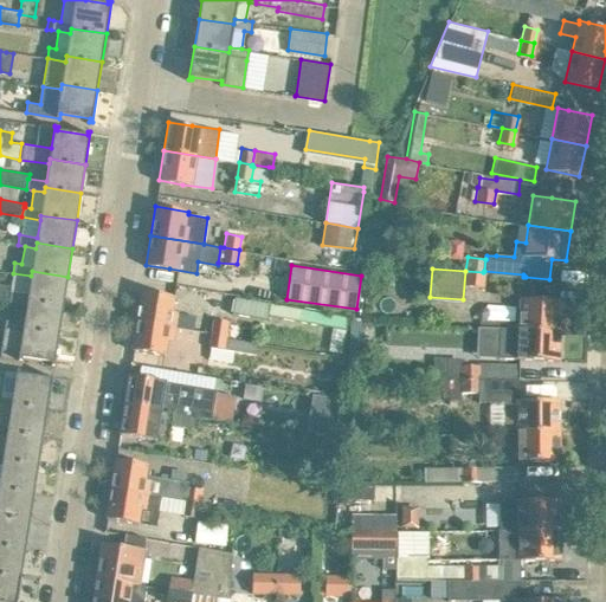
[(64,304),(68,277),(32,271),(31,276),(28,293),(12,291),(11,291),(8,299),(8,302),(27,304),(27,299),(64,304)]
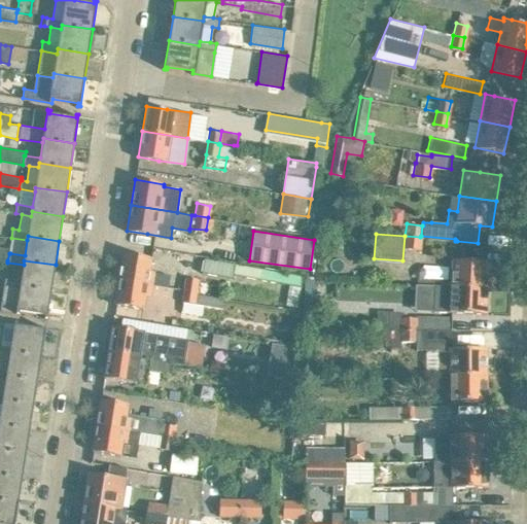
[(419,248),(420,237),(405,236),(403,247),(419,248)]
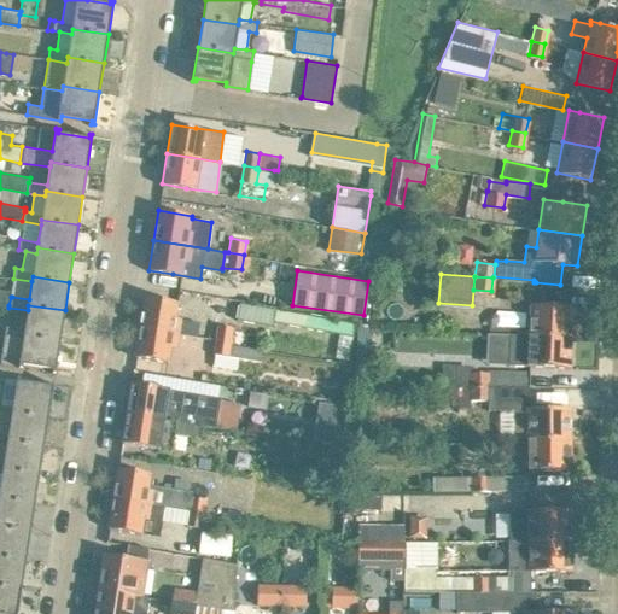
[(12,291),(0,288),(0,304),(9,305),(11,297),(12,297),(12,291)]
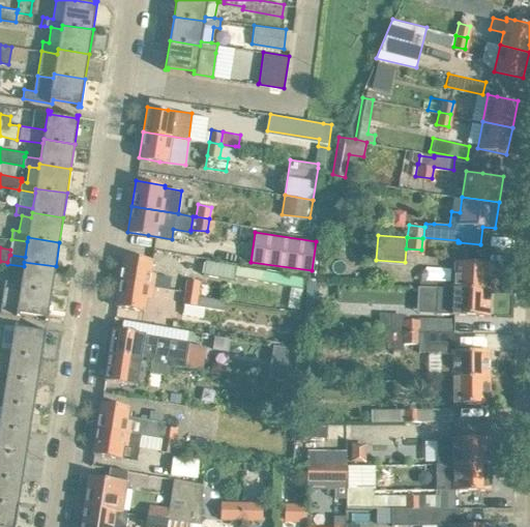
[(150,272),(152,258),(145,257),(124,254),(120,280),(153,285),(155,272),(150,272)]
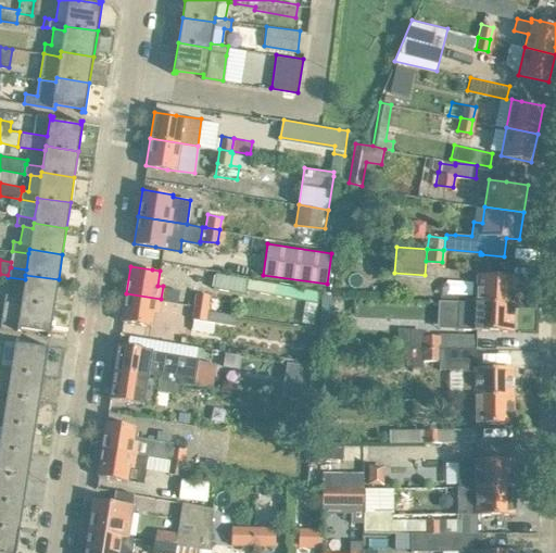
[(319,290),(276,283),(216,273),(213,287),(245,292),(245,289),(274,293),(317,302),(319,290)]
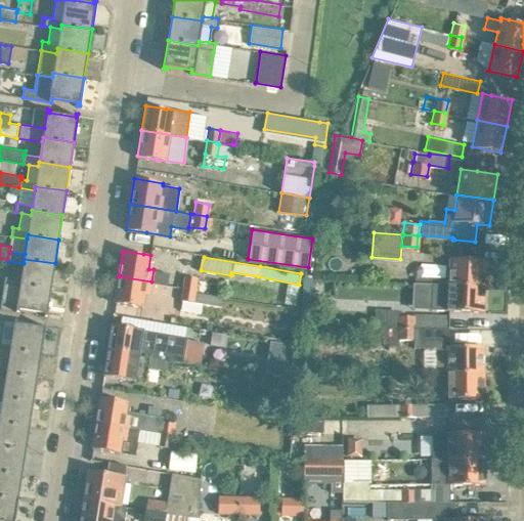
[(485,259),(465,258),(448,257),(447,283),(484,286),(485,259)]
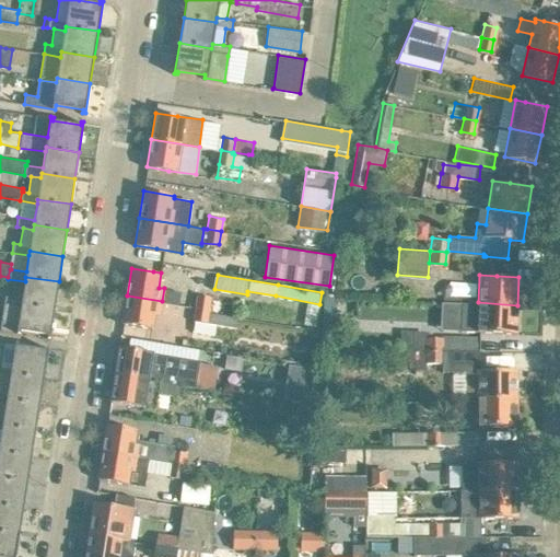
[(55,308),(59,281),(25,277),(25,281),(22,298),(6,296),(3,304),(21,308),(22,302),(55,308)]
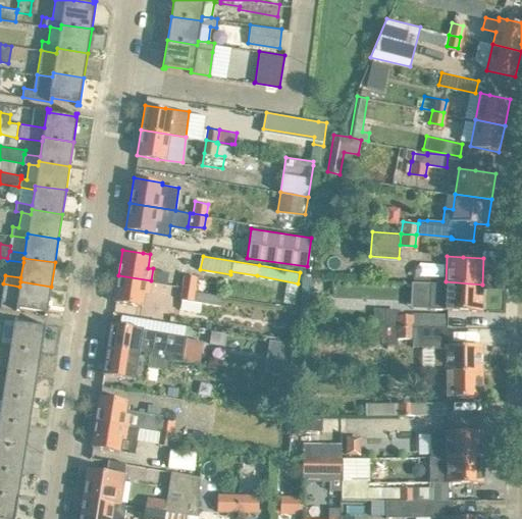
[(193,288),(195,276),(183,274),(181,286),(193,288)]
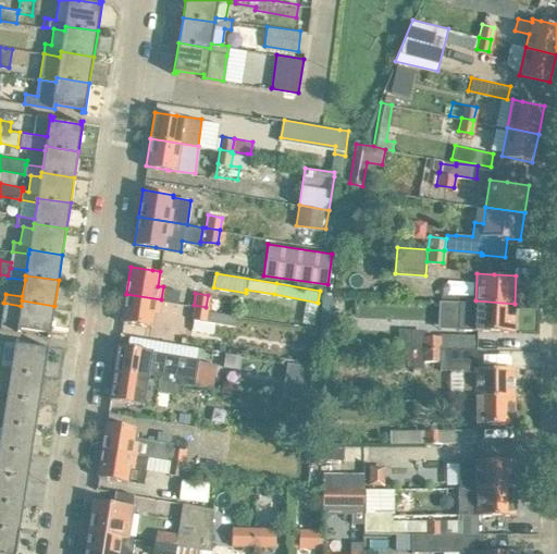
[(159,314),(161,299),(126,294),(122,321),(144,324),(152,325),(155,312),(159,314)]
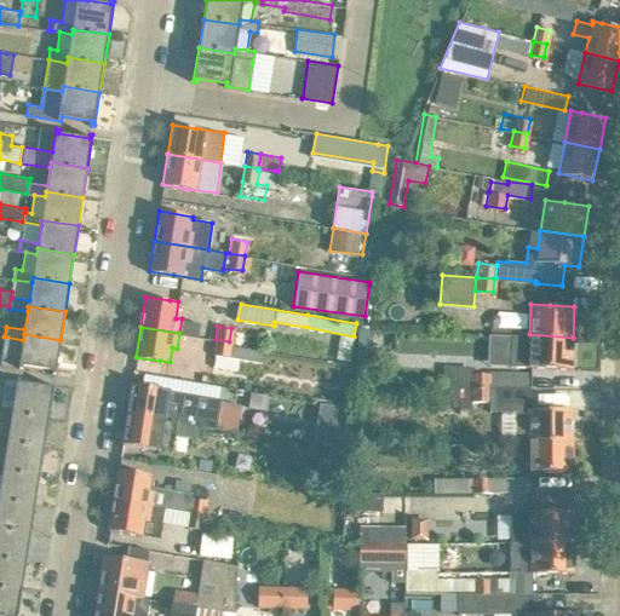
[(360,328),(359,352),(369,353),(372,329),(360,328)]
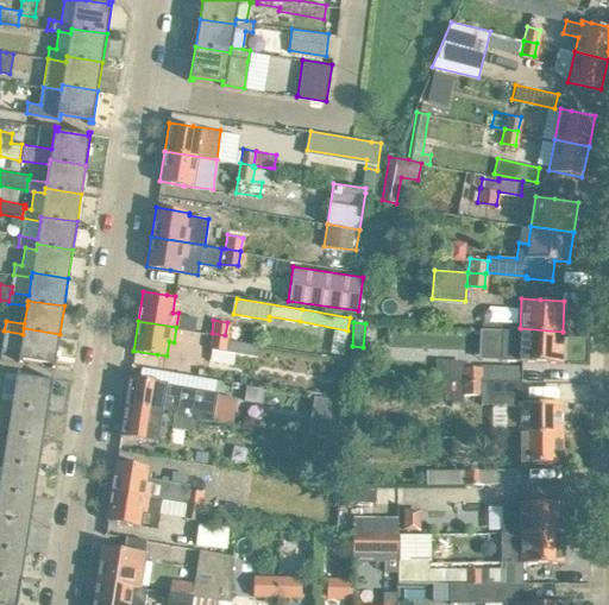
[(54,367),(60,334),(24,328),(23,334),(4,331),(0,357),(0,358),(22,363),(23,359),(51,364),(51,366),(54,367)]
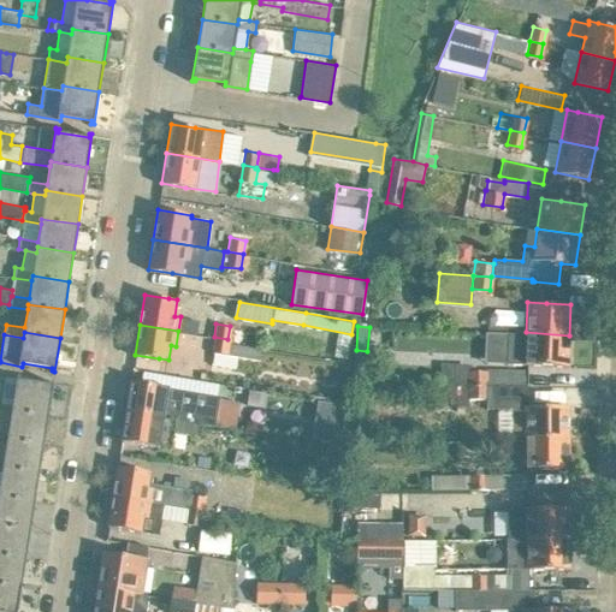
[(568,366),(569,336),(526,332),(525,334),(507,333),(504,362),(544,364),(568,366)]
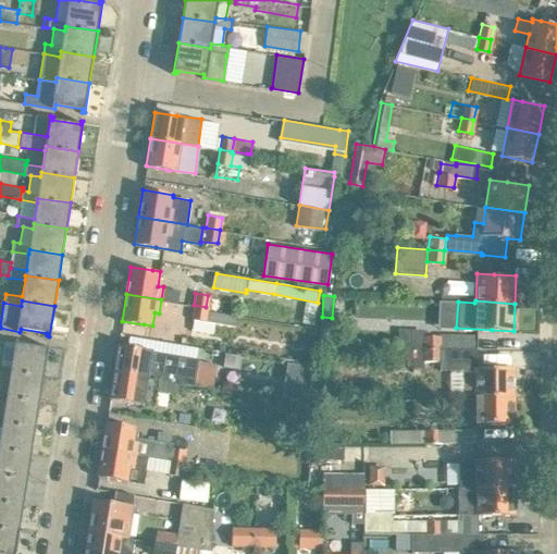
[(206,310),(206,307),(194,305),(192,318),(203,320),(206,310)]
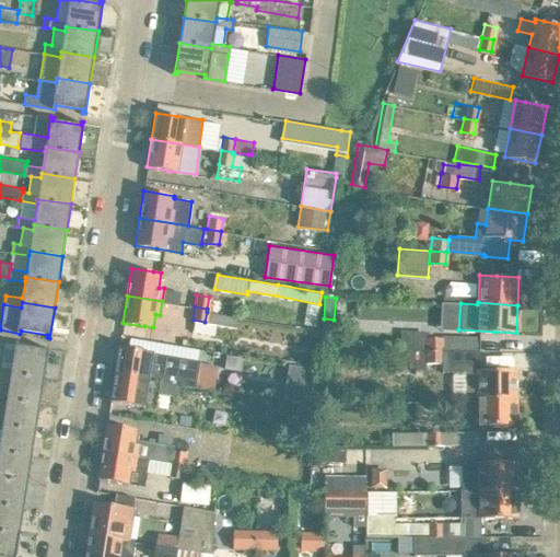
[(236,327),(238,317),(207,312),(205,322),(236,327)]
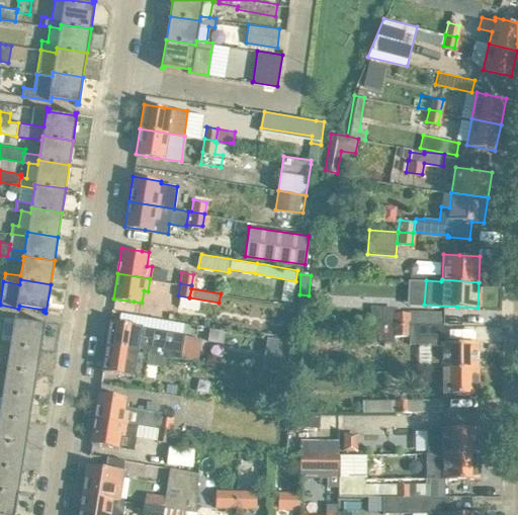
[(291,337),(296,306),(286,304),(281,335),(291,337)]
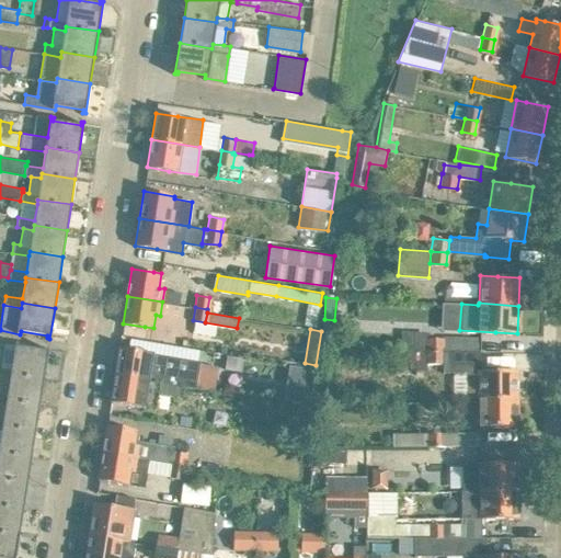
[(480,337),(445,336),(432,336),(432,337),(428,337),(428,331),(402,331),(401,348),(426,348),(426,349),(479,350),(480,337)]
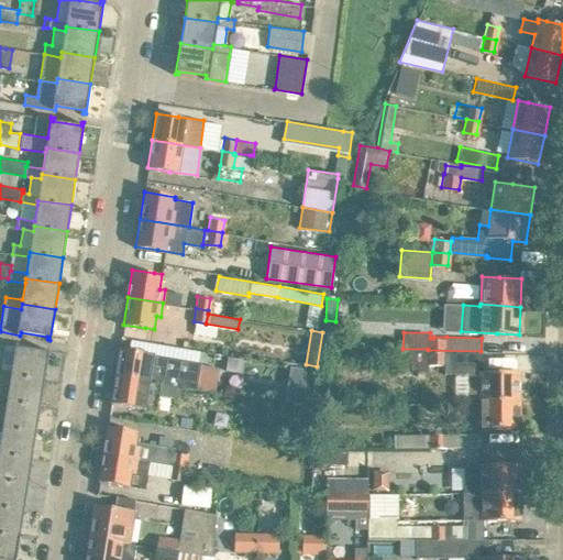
[(15,347),(6,344),(1,368),(0,366),(0,376),(11,379),(11,374),(44,379),(48,348),(46,348),(45,351),(19,347),(19,343),(17,343),(15,347)]
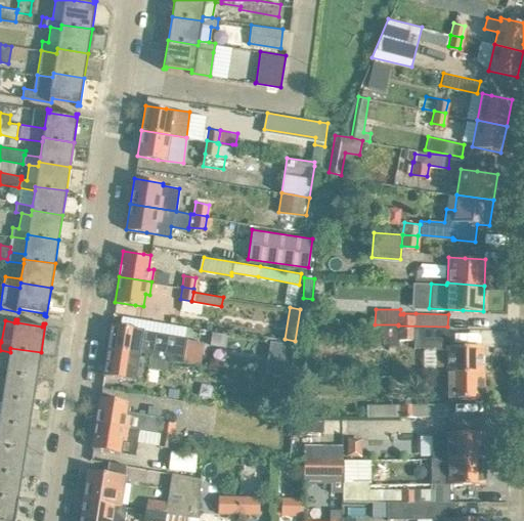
[(188,338),(155,332),(143,330),(131,328),(112,323),(107,349),(139,354),(168,360),(183,363),(188,338)]
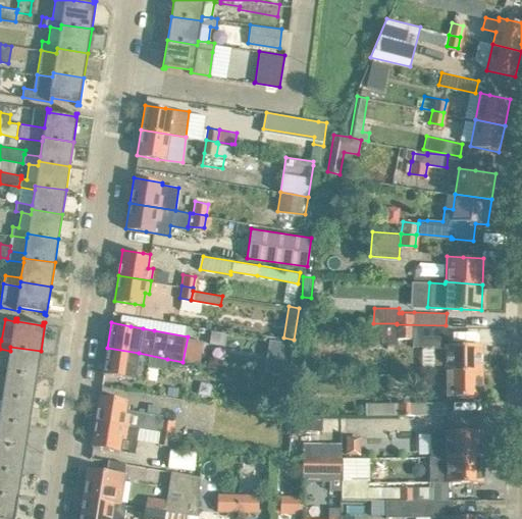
[(446,345),(446,338),(446,325),(397,324),(397,325),(385,325),(384,344),(396,344),(396,336),(413,336),(413,346),(434,346),(433,345),(446,345)]
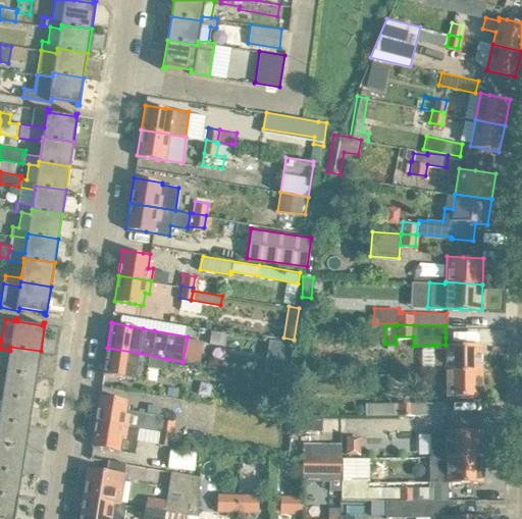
[(273,338),(269,359),(272,360),(272,365),(290,368),(295,341),(273,338)]
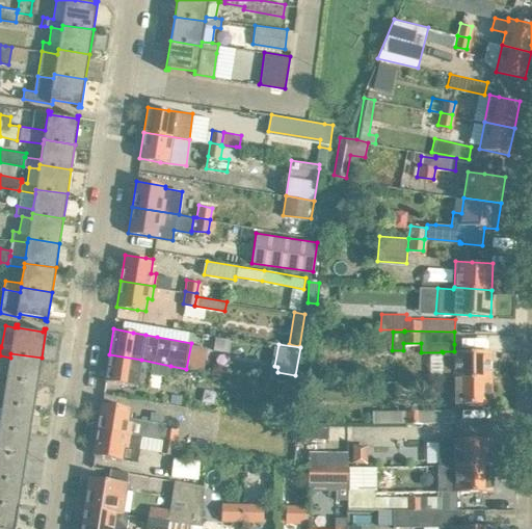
[(470,350),(454,351),(442,351),(443,352),(443,375),(453,376),(453,377),(490,377),(490,350),(470,350)]
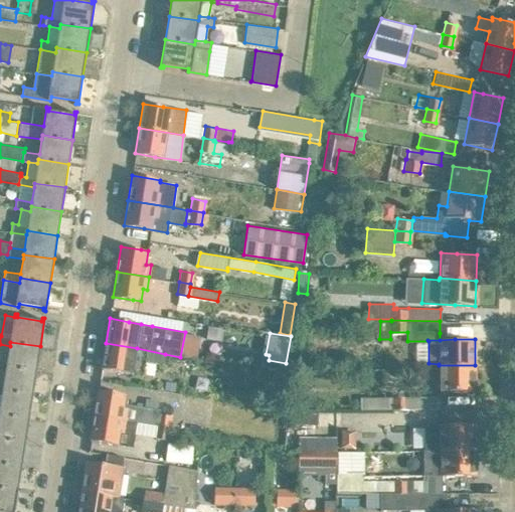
[(36,370),(40,346),(10,342),(10,346),(7,361),(0,359),(0,368),(6,370),(6,365),(36,370)]
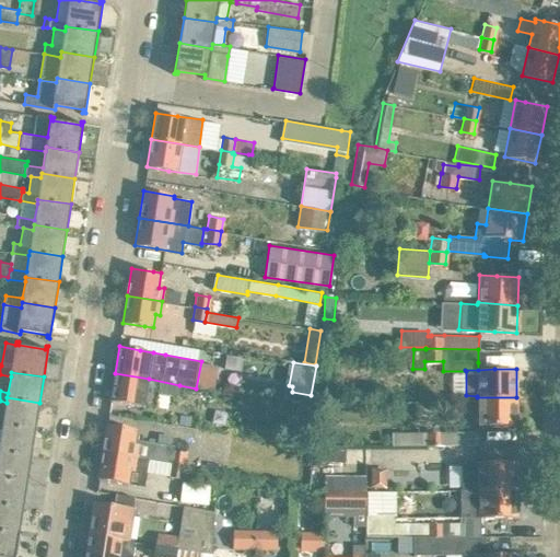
[(179,385),(149,379),(115,373),(111,401),(132,404),(155,408),(158,393),(178,396),(179,385)]
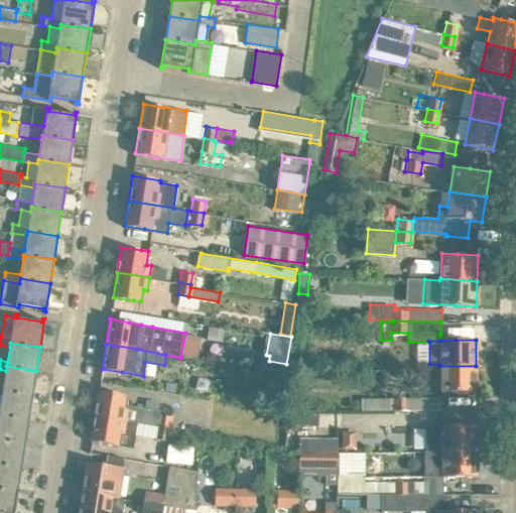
[(32,395),(36,371),(6,366),(6,371),(0,369),(0,394),(2,394),(3,390),(32,395)]
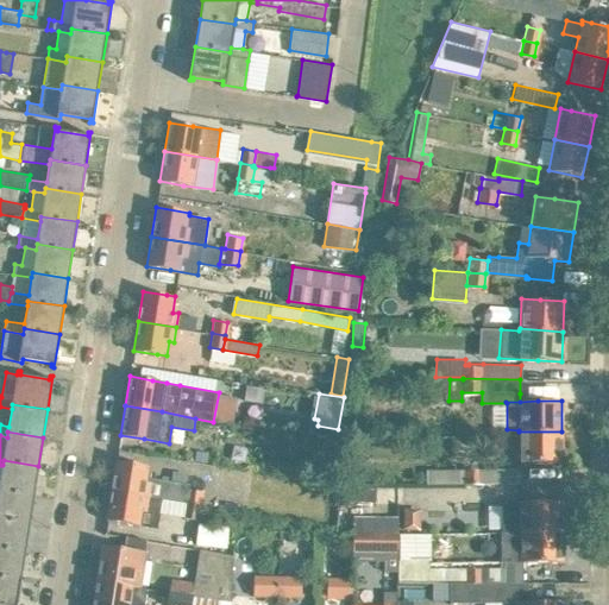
[(562,461),(562,432),(519,432),(519,461),(562,461)]
